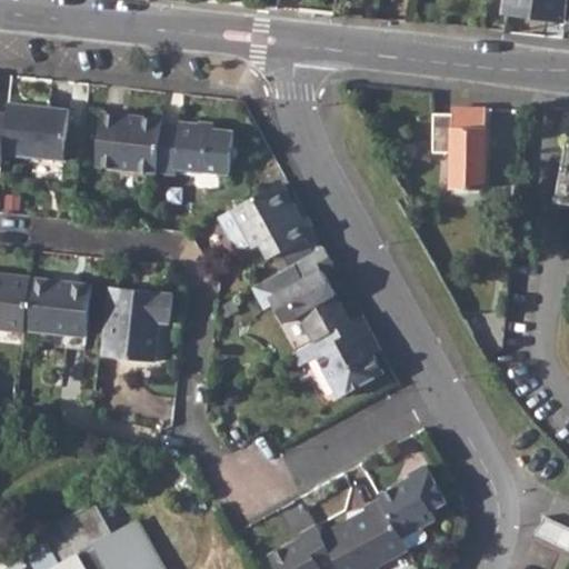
[(568,0),(507,0),(506,12),(568,21),(568,0)]
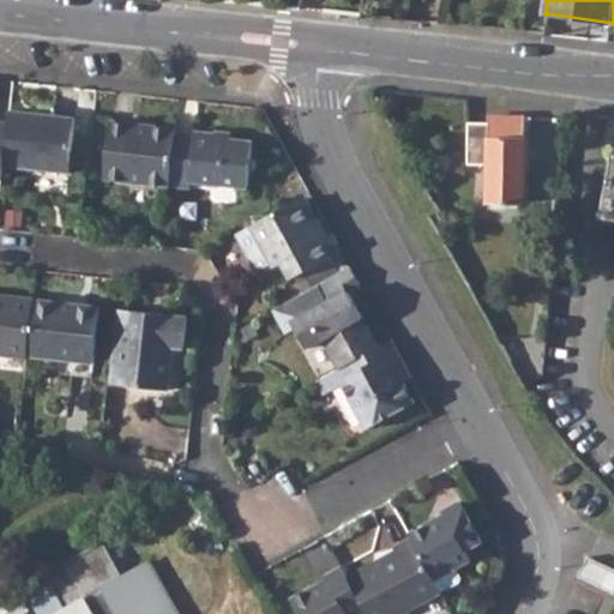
[(4,121),(0,149),(0,166),(64,173),(70,116),(4,110),(4,121)]
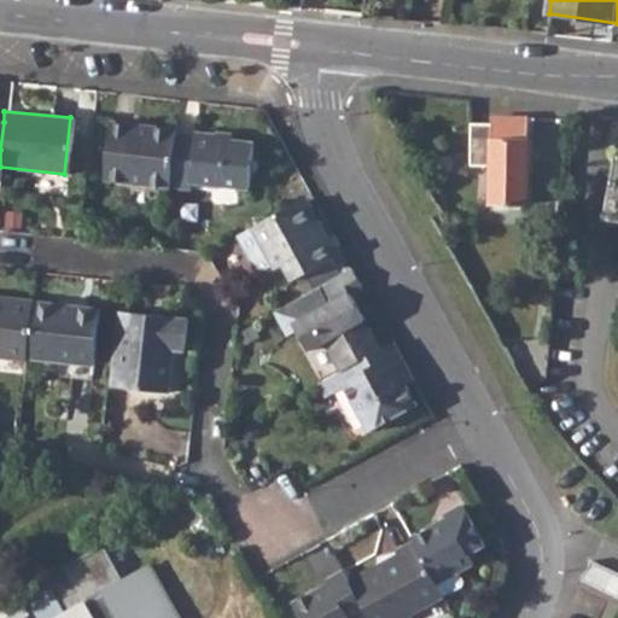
[(491,204),(528,207),(529,117),(493,117),(493,123),(472,123),(472,165),(491,165),(491,204)]
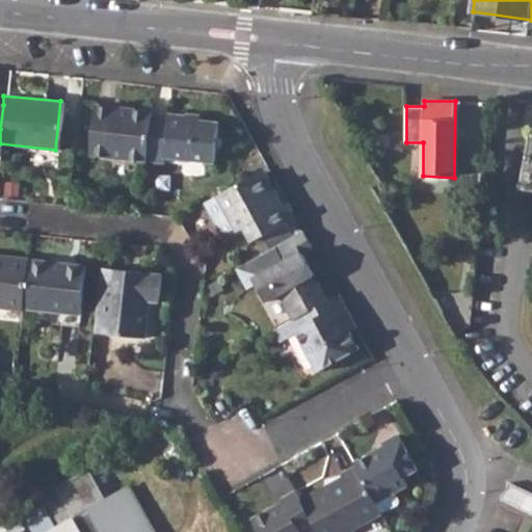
[(88,154),(144,160),(149,113),(149,110),(94,104),(88,154)]
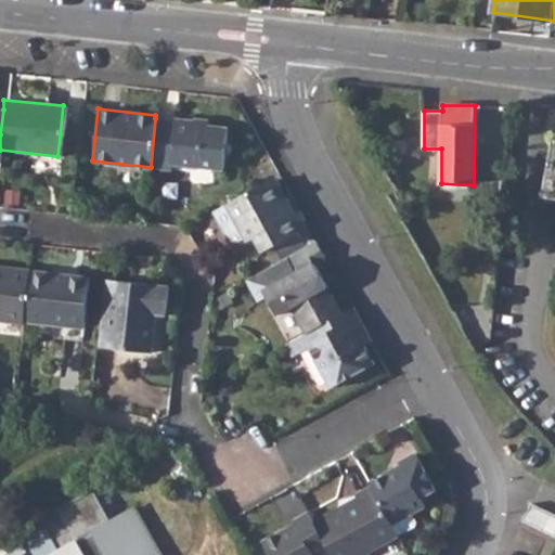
[(169,165),(220,170),(226,127),(192,123),(192,119),(172,117),(172,120),(155,118),(151,167),(169,168),(169,165)]
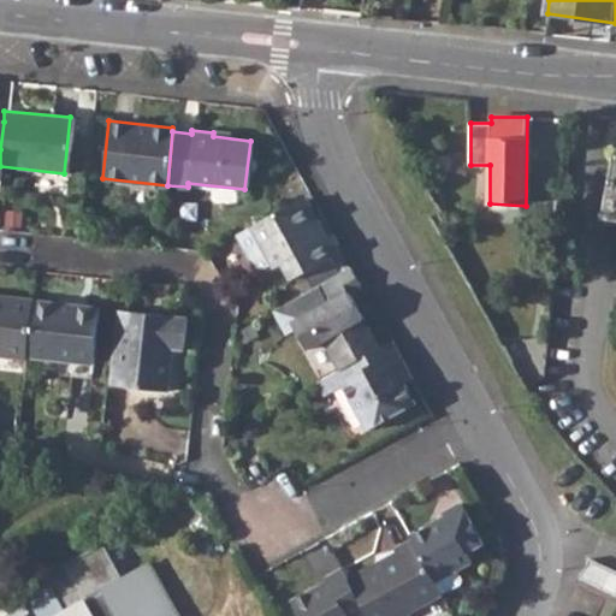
[(291,282),(306,274),(331,259),(342,253),(331,234),(320,240),(297,200),(235,236),(254,272),(270,264),(274,271),(282,266),(291,282)]
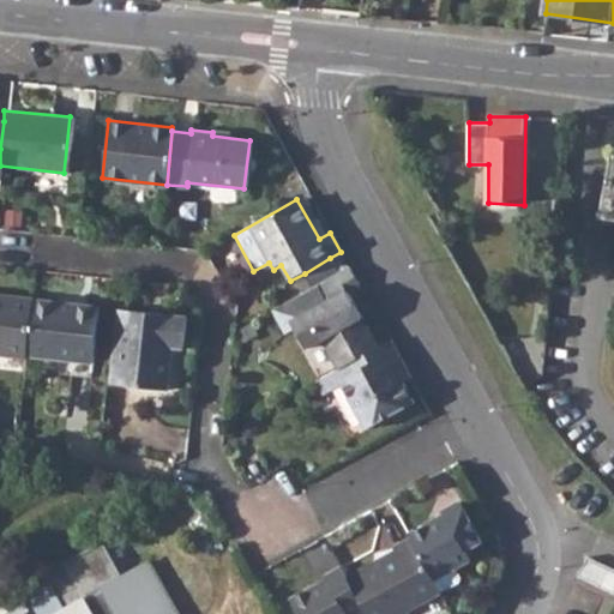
[(338,272),(330,258),(305,274),(312,287),(315,286),(338,272)]
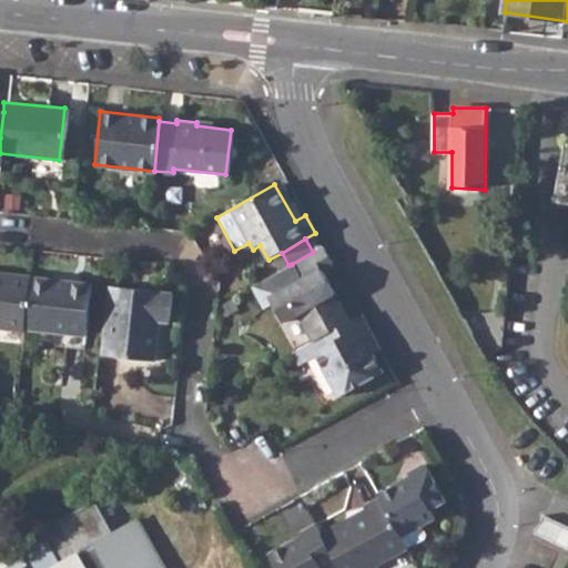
[(313,252),(292,264),(302,281),(270,298),(284,323),(297,315),(312,341),(348,318),(321,270),(333,264),(322,246),(313,252)]
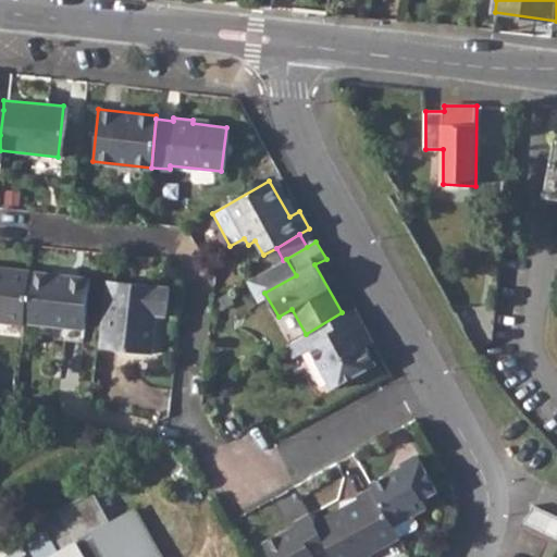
[(26,275),(22,321),(82,327),(87,277),(27,270),(26,275)]
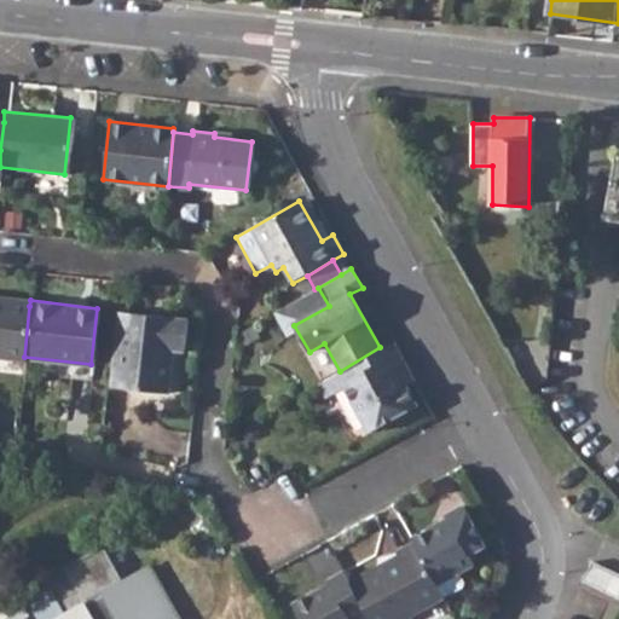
[(0,356),(24,358),(24,357),(29,306),(0,302),(0,356)]
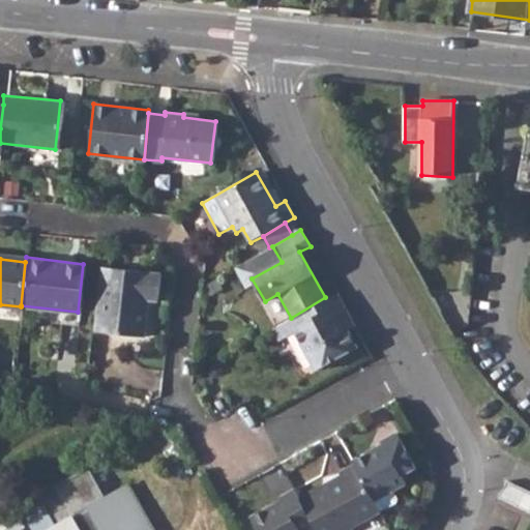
[(101,265),(94,329),(147,334),(150,298),(159,299),(162,271),(101,265)]
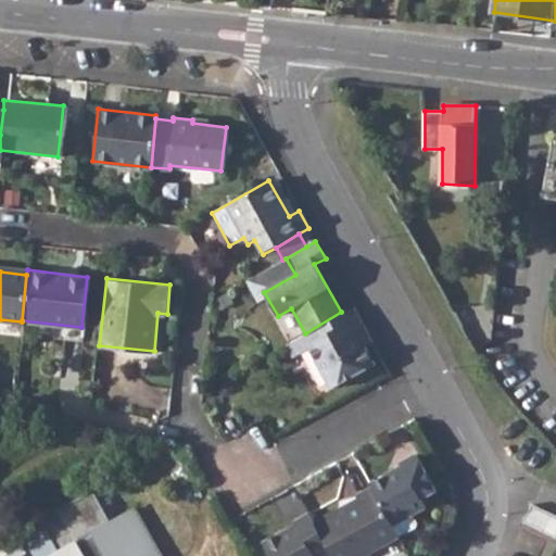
[(307,346),(331,387),(374,364),(363,344),(355,330),(363,326),(352,306),(341,312),(305,333),(286,344),(292,356),(307,346)]
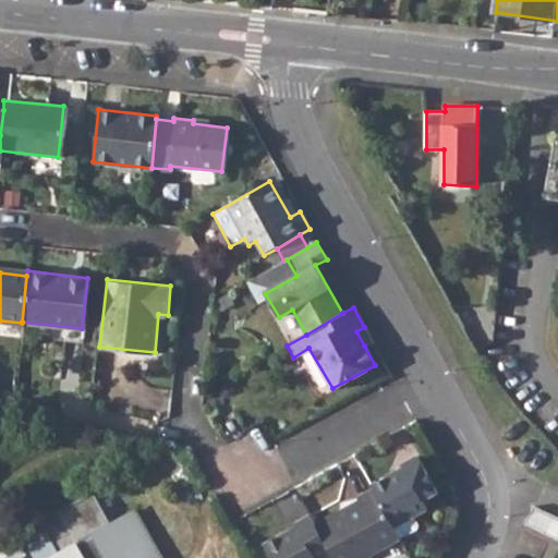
[(373,341),(364,327),(356,331),(364,346),(373,341)]
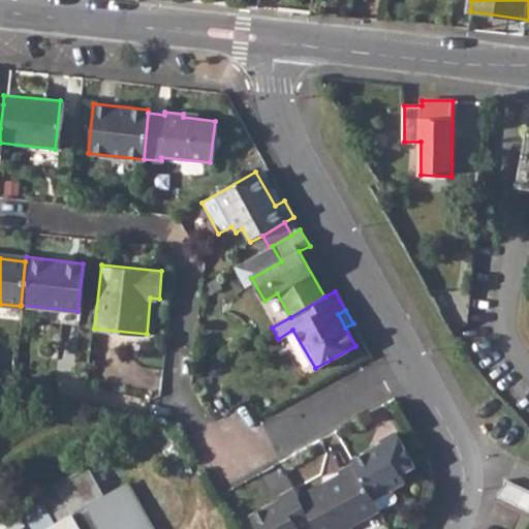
[(390,487),(403,479),(398,471),(412,464),(393,430),(378,438),(380,441),(350,458),(352,462),(372,497),(390,487)]
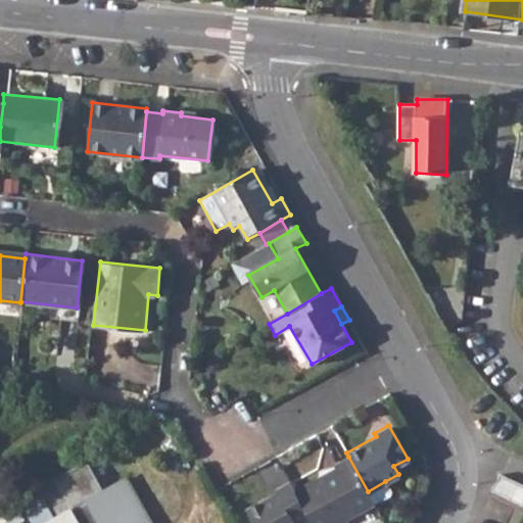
[(336,472),(319,481),(317,478),(295,490),(310,517),(313,522),(337,522),(373,502),(368,491),(348,457),(334,466),(336,472)]
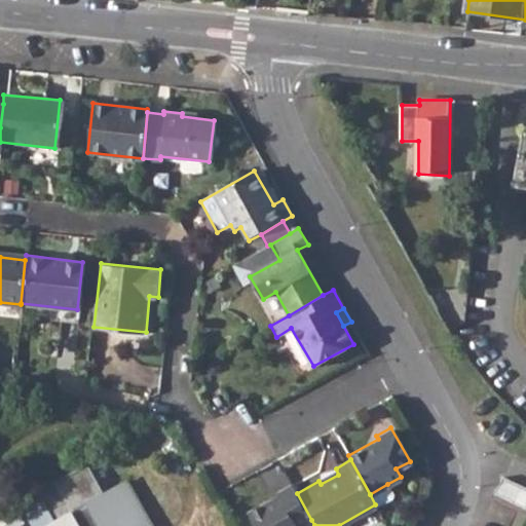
[(153,525),(128,480),(105,493),(88,464),(55,480),(23,501),(37,525),(153,525)]
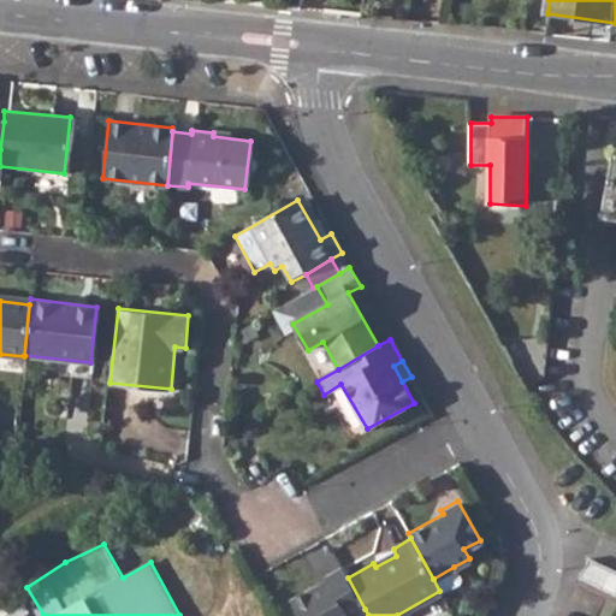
[(579,578),(615,596),(615,572),(588,558),(579,578)]
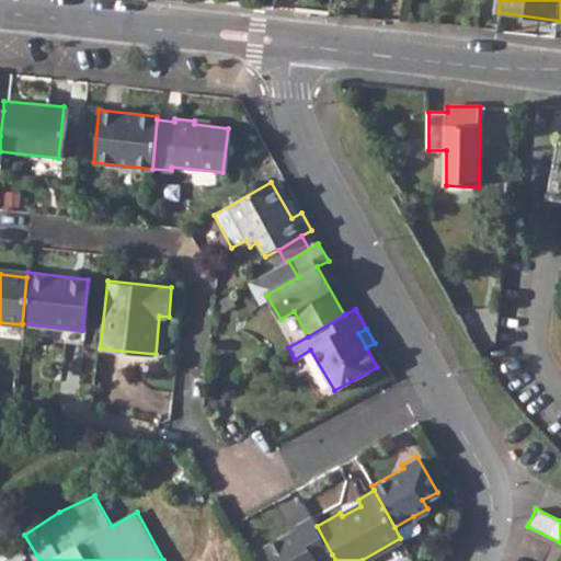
[(272,560),(321,560),(332,554),(317,526),(311,516),(296,525),(298,528),(264,547),(272,560)]
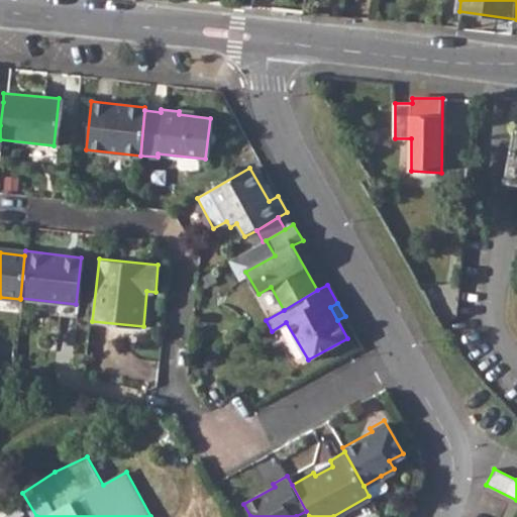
[(385,484),(381,476),(364,486),(369,496),(384,487),(385,484)]
